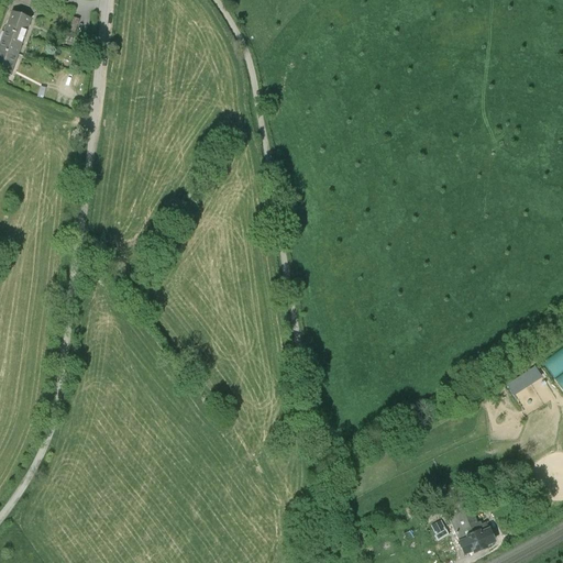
[(11,13),(4,31),(23,39),(30,20),(11,13)]
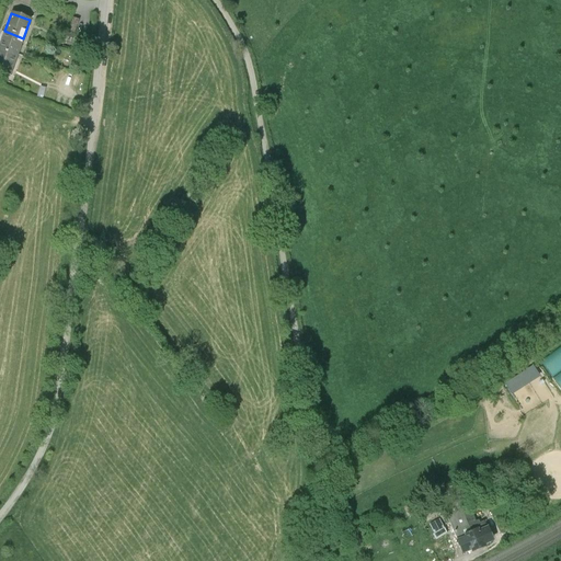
[(72,18),(68,31),(75,33),(79,20),(72,18)]
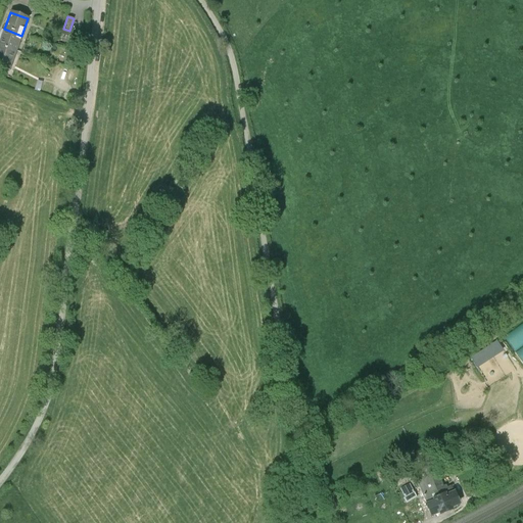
[(4,29),(0,40),(0,46),(15,52),(21,36),(4,29)]
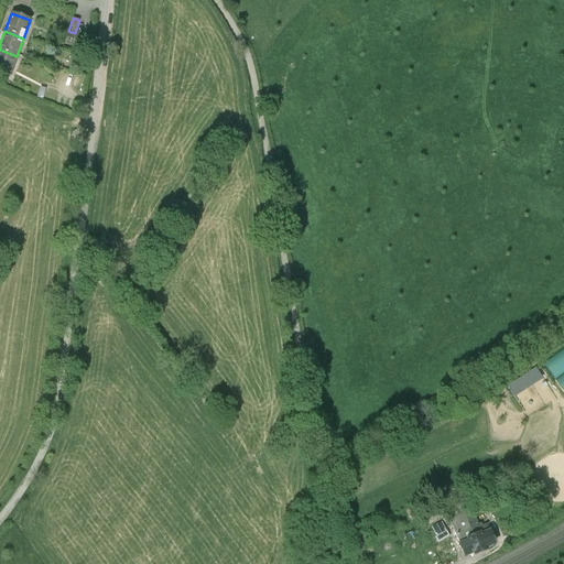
[(69,49),(75,33),(68,31),(63,46),(69,49)]
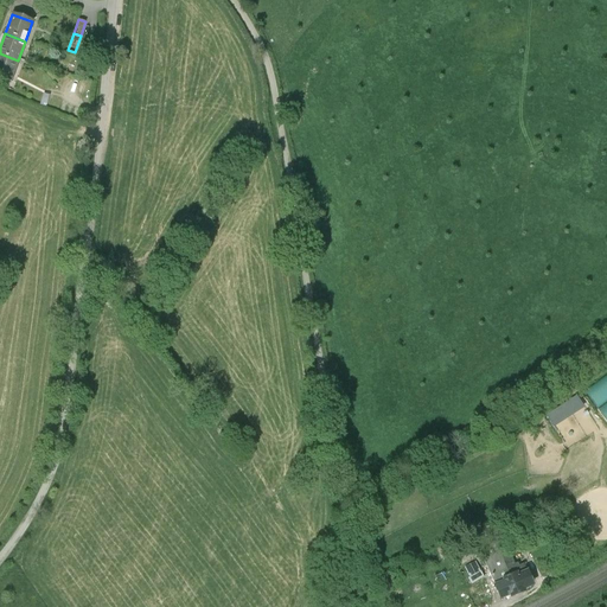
[(0,76),(11,81),(18,61),(0,53),(0,76)]
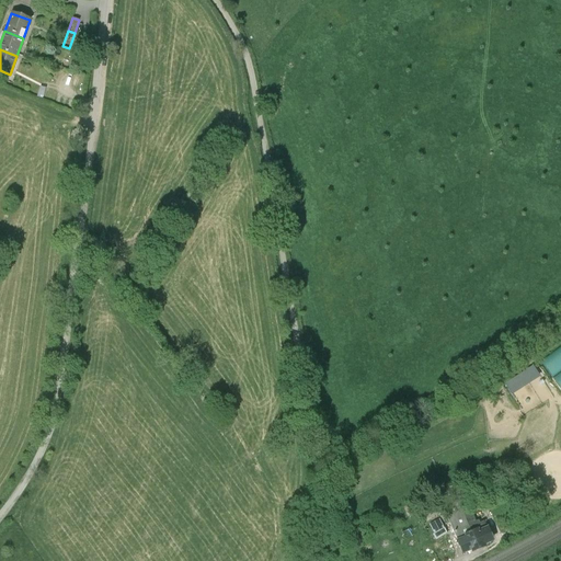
[(533,367),(505,385),(512,396),(539,378),(533,367)]
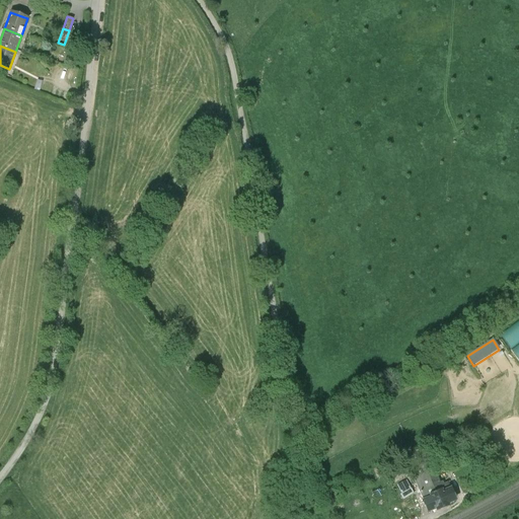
[(436,465),(428,469),(437,491),(444,488),(437,472),(439,471),(436,465)]
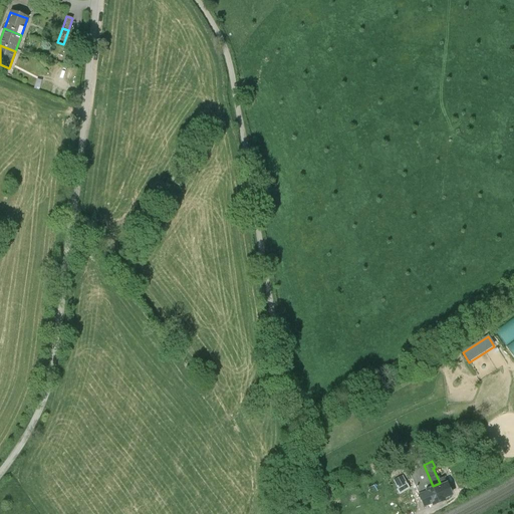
[(426,489),(433,486),(424,465),(422,462),(414,466),(415,470),(410,472),(420,494),(427,491),(426,489)]
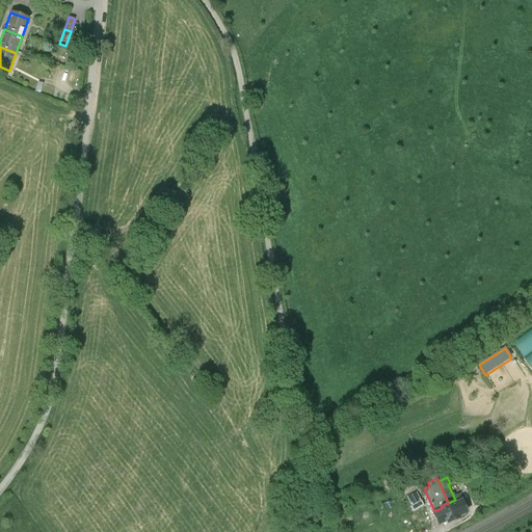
[(418,491),(406,497),(411,506),(422,501),(418,491)]
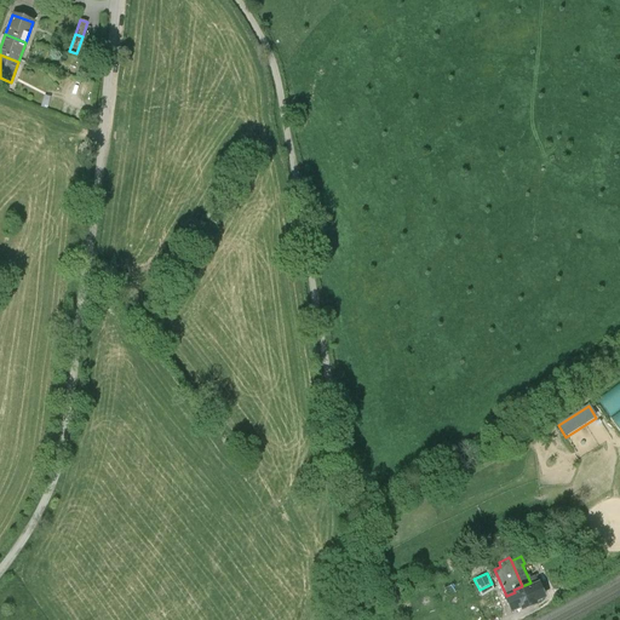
[(530,583),(522,586),(532,607),(540,603),(539,601),(549,597),(541,581),(532,585),(530,583)]
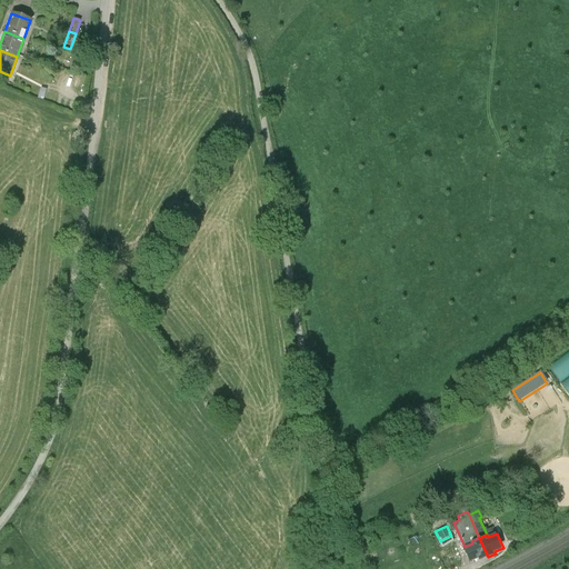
[(488,557),(479,538),(471,541),(472,543),(465,547),(470,561),(479,557),(481,560),(488,557)]
